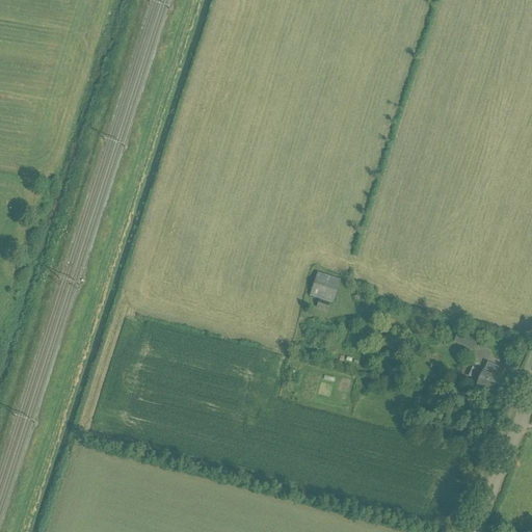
[(310,296),(333,303),(341,280),(318,272),(310,296)]
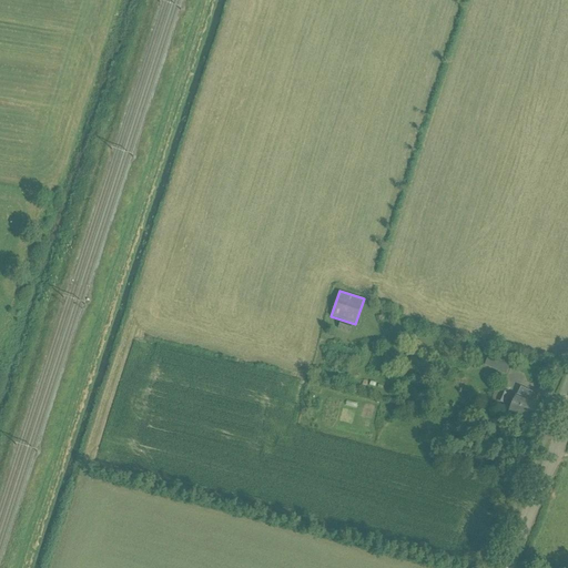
[(338,328),(350,333),(352,325),(340,322),(338,328)]
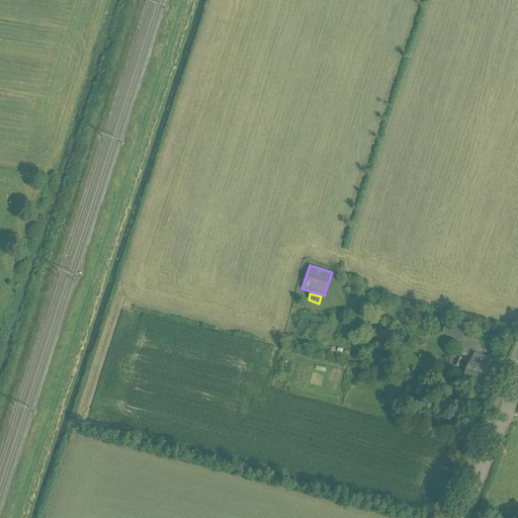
[(463,377),(483,385),(490,369),(482,365),(485,358),(475,353),(463,377)]
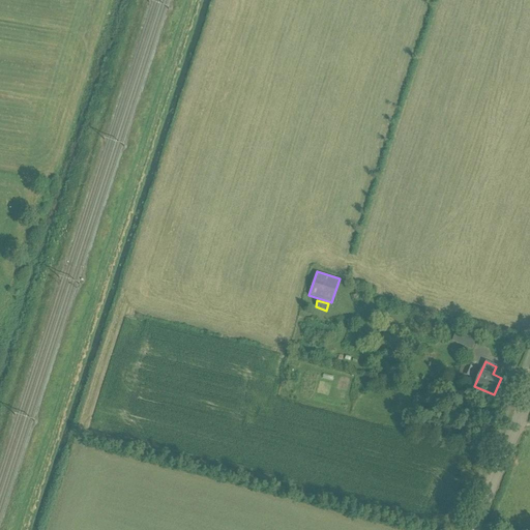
[(462,363),(458,373),(469,377),(470,378),(474,369),(473,367),(462,363)]
